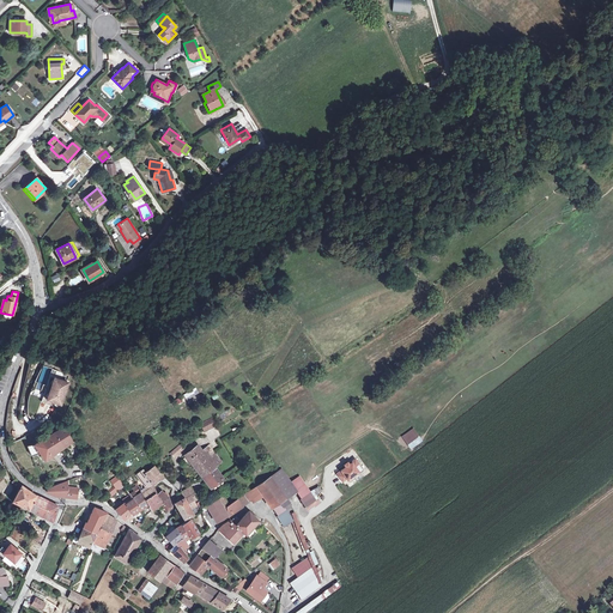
[(47,400),(54,377),(49,376),(41,401),(53,406),(54,402),(47,400)]
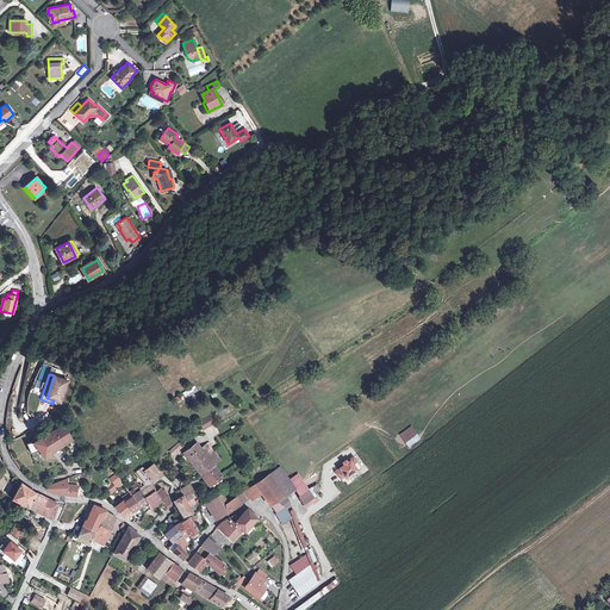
[(68,380),(54,375),(47,398),(54,400),(60,403),(68,380)]
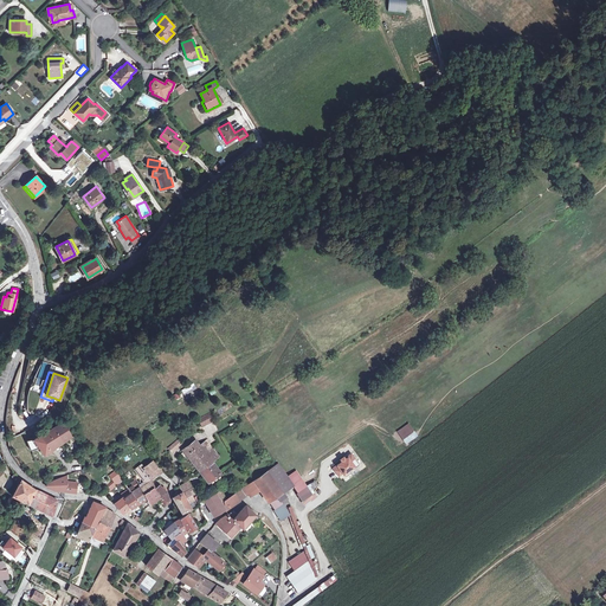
[(194,384),(181,389),(185,395),(197,388),(194,384)]
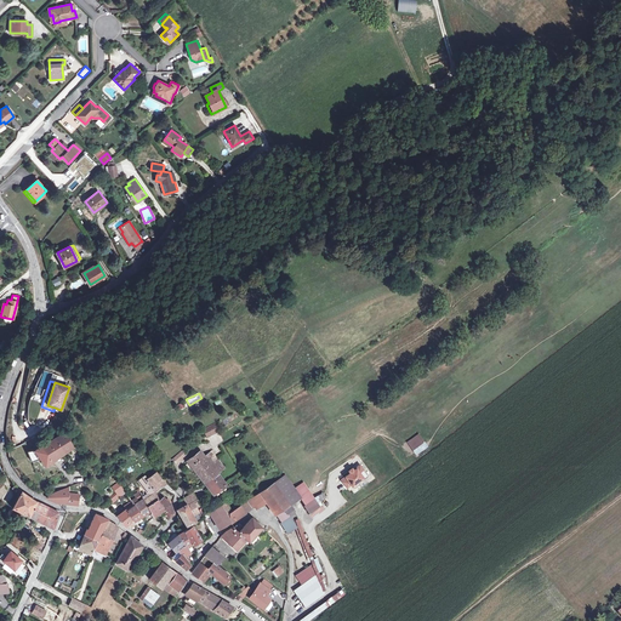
[(216,422),(203,428),(206,437),(220,431),(216,422)]
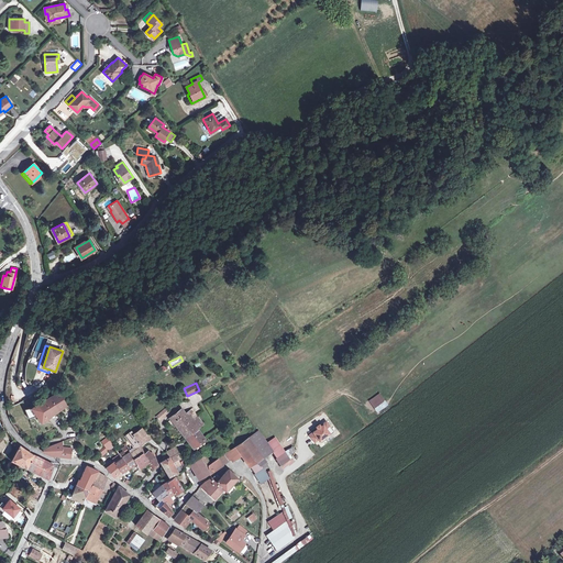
[(40,403),(39,403),(48,417),(66,406),(58,392),(40,403)]
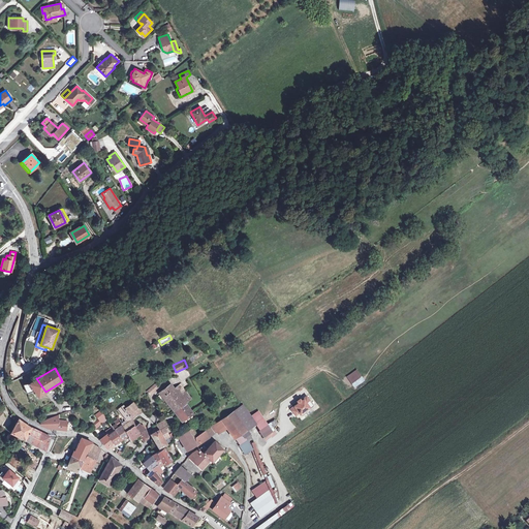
[(355,371),(347,377),(354,386),(363,380),(355,371)]
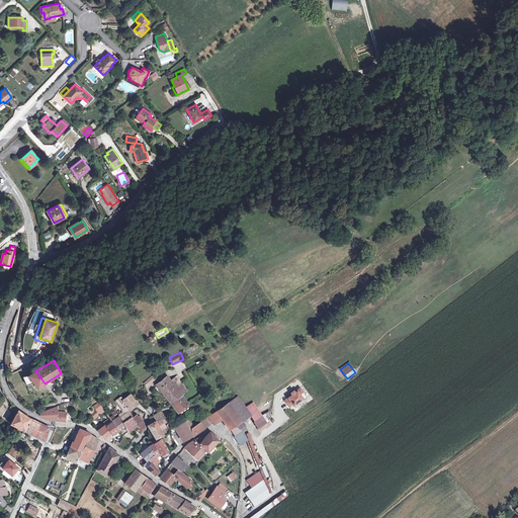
[(44,384),(45,383),(35,370),(34,371),(29,375),(23,376),(26,384),(33,382),(37,389),(44,384)]
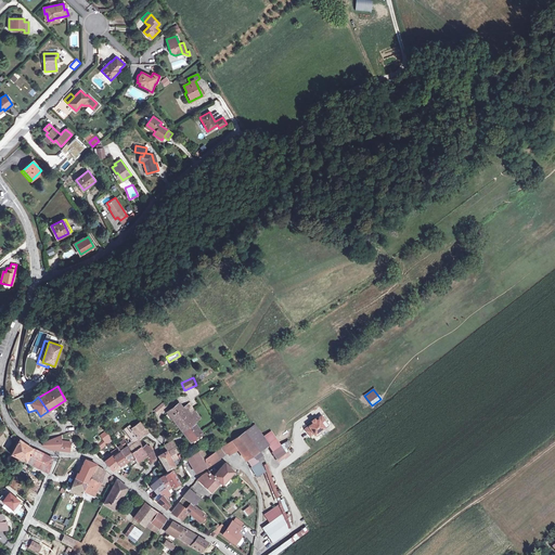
[(167,411),(183,430),(194,423),(201,417),(194,409),(190,403),(183,408),(180,403),(179,403),(178,403),(167,411)]
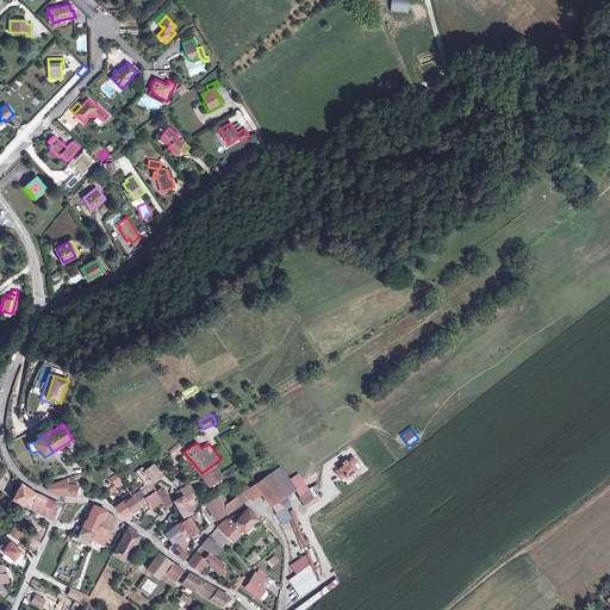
[(173,455),(179,449),(175,444),(169,452),(170,453),(173,455)]
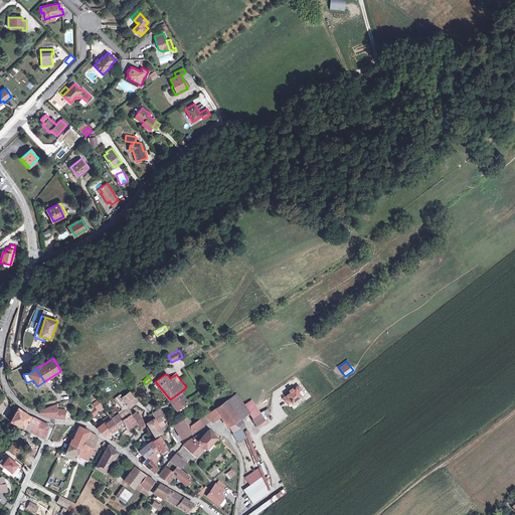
[(281,396),(288,405),(293,402),(294,404),(306,395),(299,384),(281,396)]
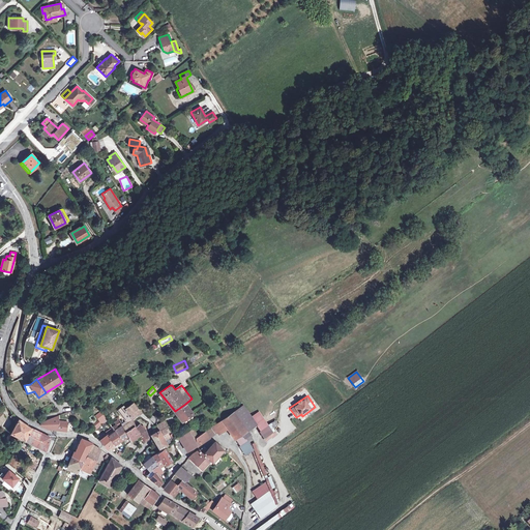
[(129,422),(133,419),(134,419),(142,413),(138,408),(137,409),(134,404),(125,410),(123,407),(118,411),(125,420),(127,423),(129,422)]
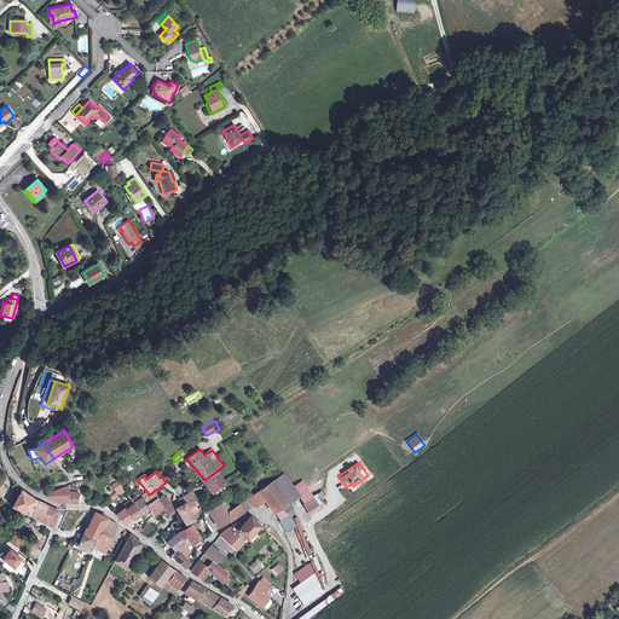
[(217,472),(204,480),(214,492),(226,485),(217,472)]
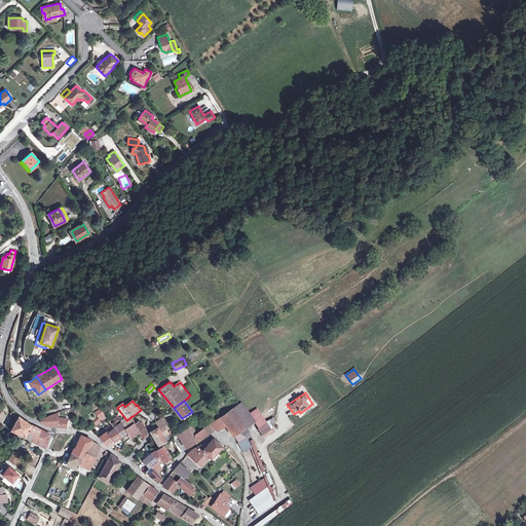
[(263,420),(264,419),(257,409),(250,414),(241,402),(232,409),(243,426),(246,428),(254,421),(256,425),(257,424),(263,420)]
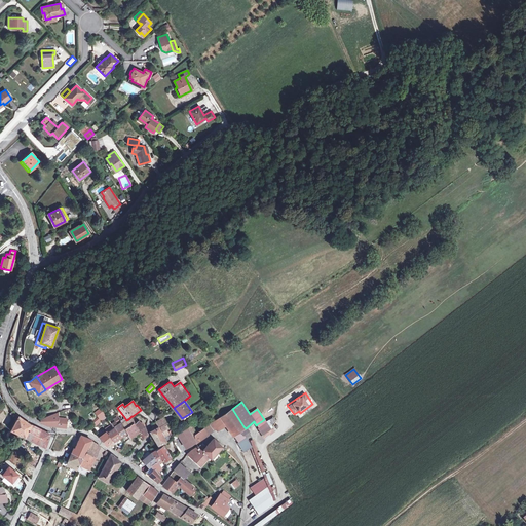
[(221,416),(212,422),(216,428),(217,429),(226,423),(233,435),(243,426),(232,409),(222,416),(221,416)]
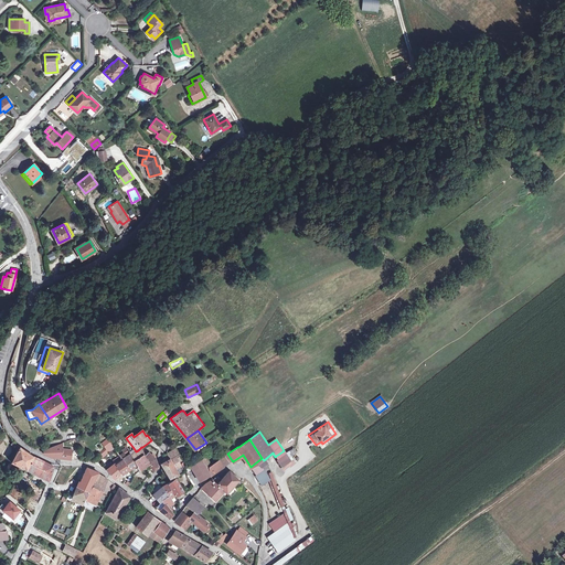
[(67,450),(67,448),(63,448),(63,443),(51,447),(45,450),(44,450),(44,451),(44,452),(44,454),(51,457),(71,459),(71,458),(71,450),(67,450)]
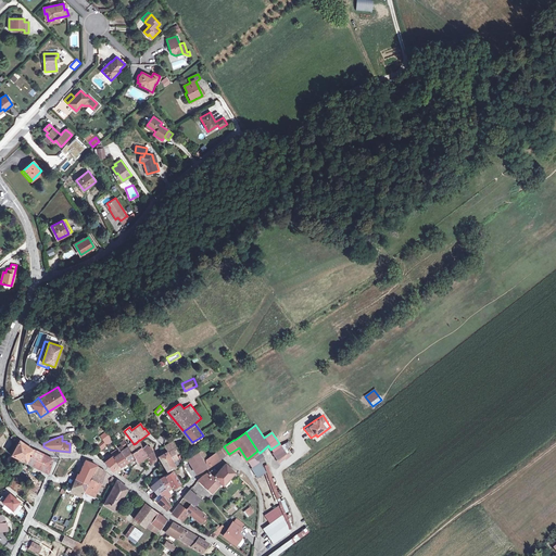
[(20,440),(17,437),(14,440),(16,442),(17,443),(12,454),(26,460),(33,449),(20,440)]
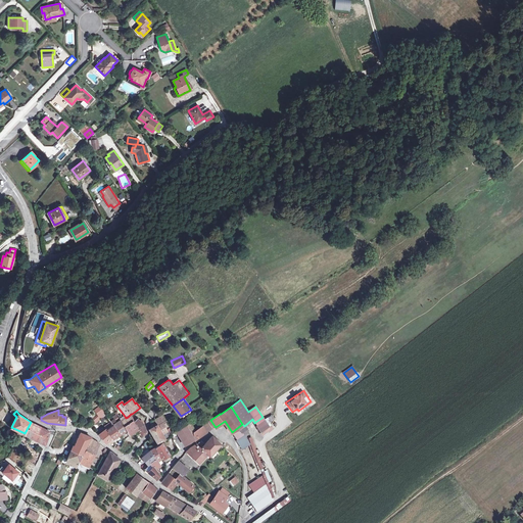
[(103,411),(92,419),(94,424),(100,419),(106,415),(103,411)]
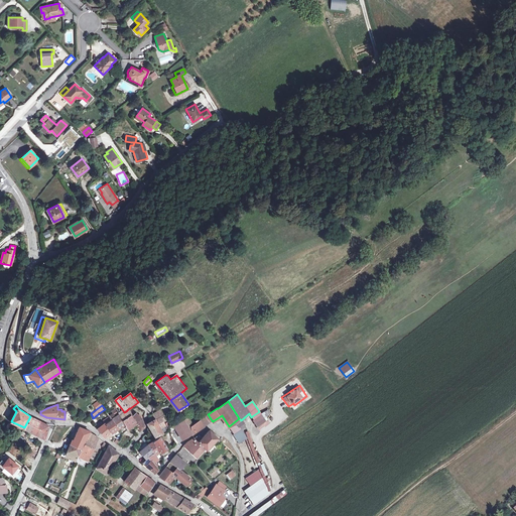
[(112,419),(118,428),(125,423),(122,419),(119,414),(118,412),(116,408),(112,410),(114,413),(110,416),(112,419)]
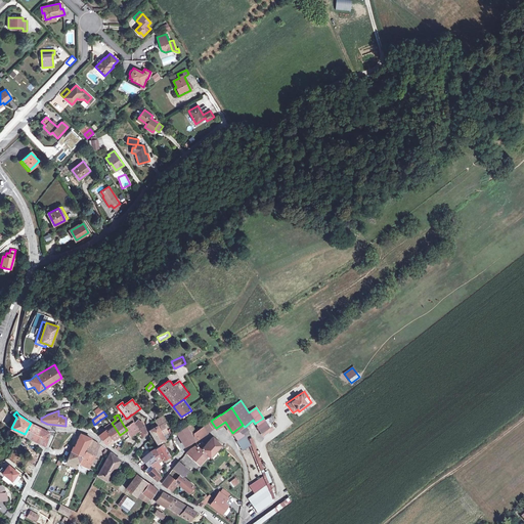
[(158,426),(166,422),(163,417),(155,421),(156,423),(158,426)]
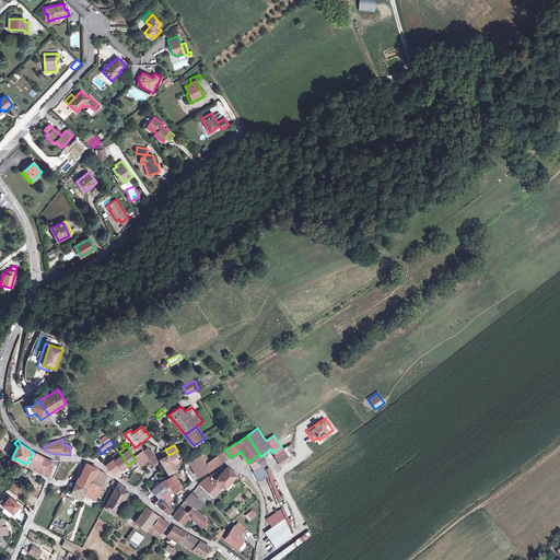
[(129,450),(132,455),(140,451),(137,446),(135,447),(129,450)]
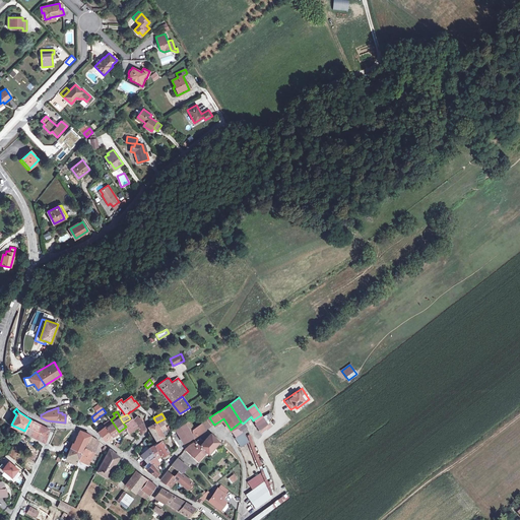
[(136,416),(132,419),(137,427),(138,429),(141,434),(145,430),(143,425),(142,421),(139,418),(136,416)]
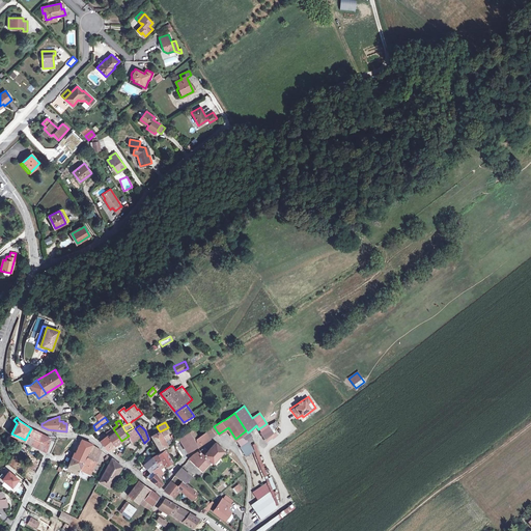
[(133,427),(126,431),(129,436),(132,441),(140,436),(135,428),(134,426),(133,427)]
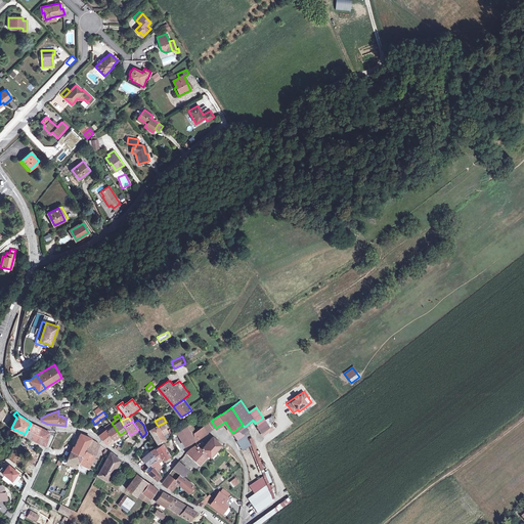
[(158,426),(150,429),(150,430),(149,430),(150,431),(150,432),(158,442),(164,439),(166,438),(169,436),(172,435),(174,433),(169,425),(167,421),(166,422),(158,426)]
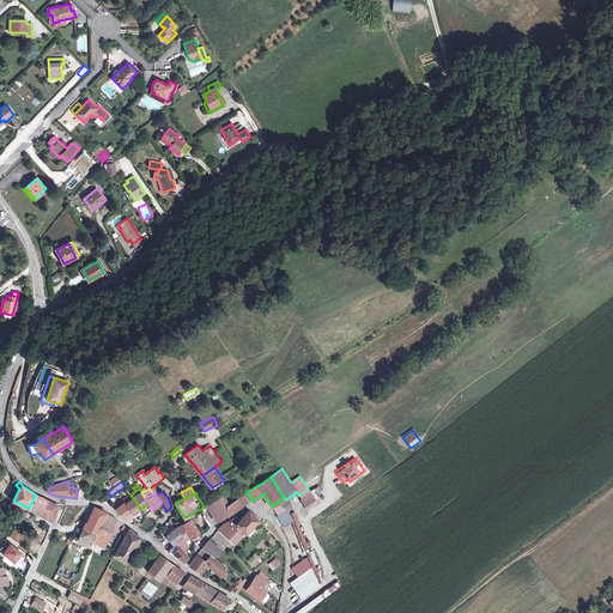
[(247,492),(237,499),(242,505),(252,499),(247,492)]
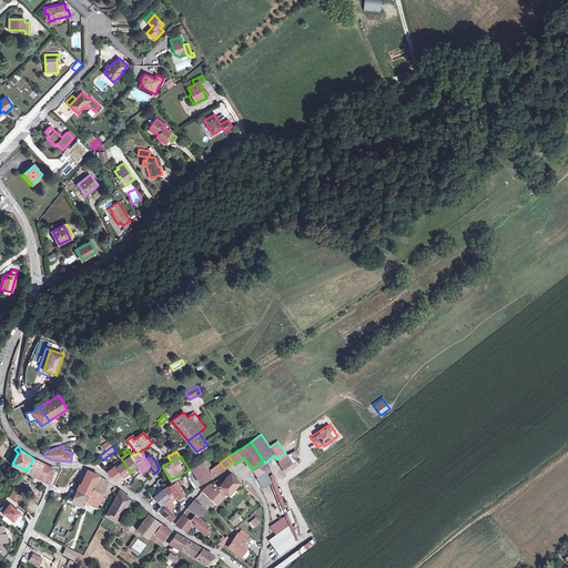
[(33,458),(27,470),(48,482),(48,483),(53,468),(42,462),(33,458)]
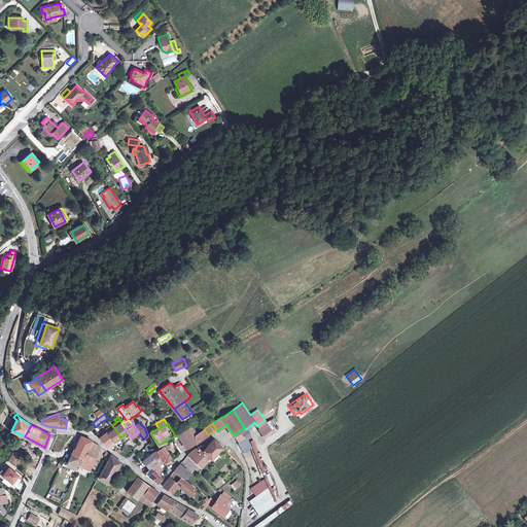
[(109,444),(112,442),(107,432),(114,428),(112,425),(105,429),(106,431),(99,435),(100,436),(99,437),(106,446),(107,446),(109,444)]
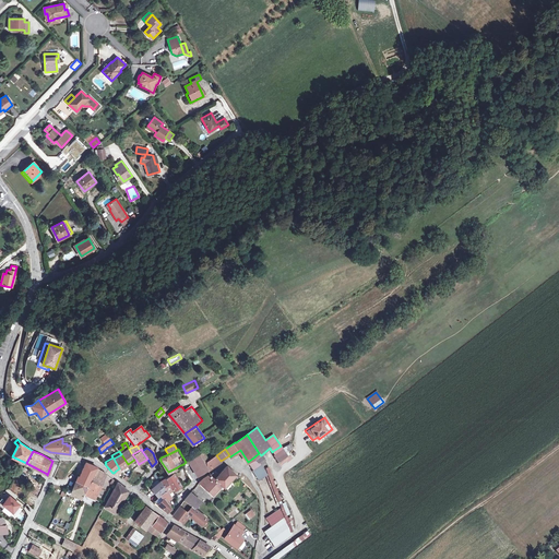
[(203,452),(199,455),(202,461),(206,470),(206,462),(209,460),(203,452)]
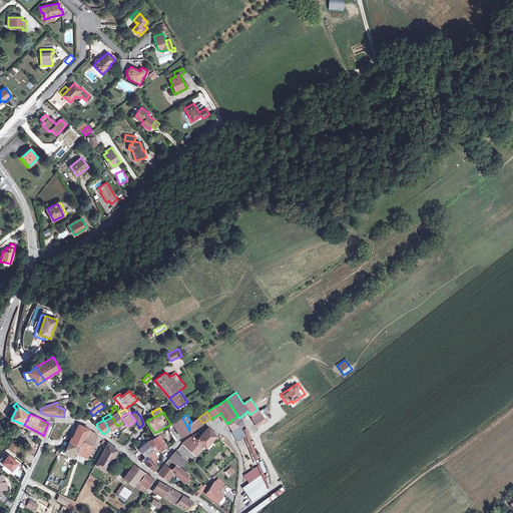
[(104,421),(109,430),(110,431),(111,433),(112,435),(115,434),(113,429),(117,426),(111,417),(104,421)]
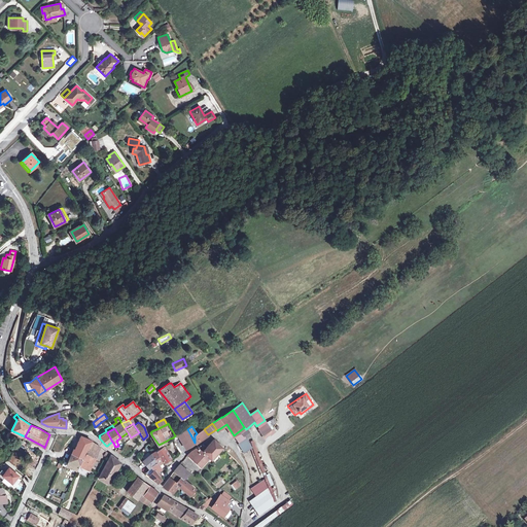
[(187,429),(178,434),(180,437),(182,441),(190,434),(187,429)]
